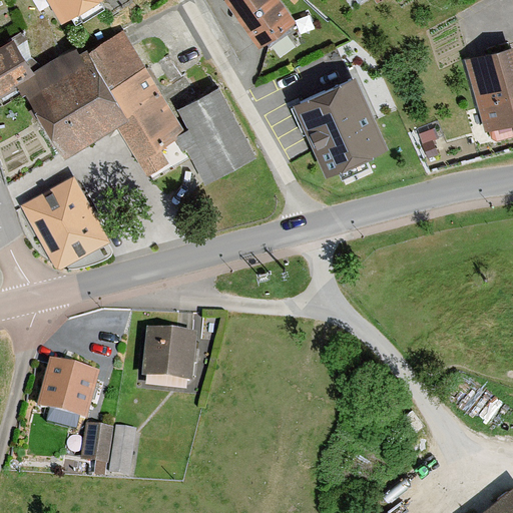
[(44,0),(54,17),(83,0),(98,0),(106,13),(129,0),(44,0)]
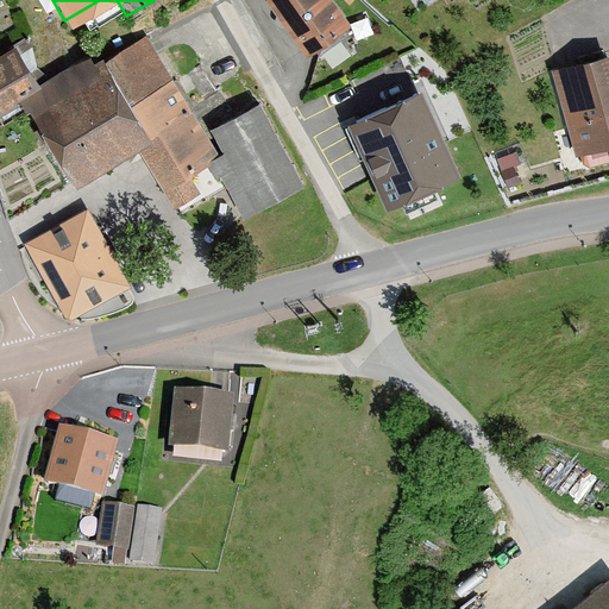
[(330,0),(271,0),(311,58),(319,52),(351,31),(330,0)]
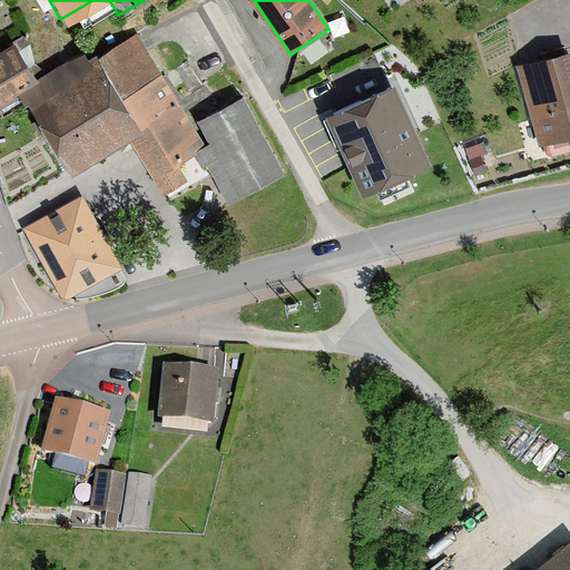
[(195,123),(137,35),(98,61),(91,50),(35,84),(21,90),(71,178),(133,144),(165,196),(187,183),(180,167),(195,156),(209,146),(195,123)]
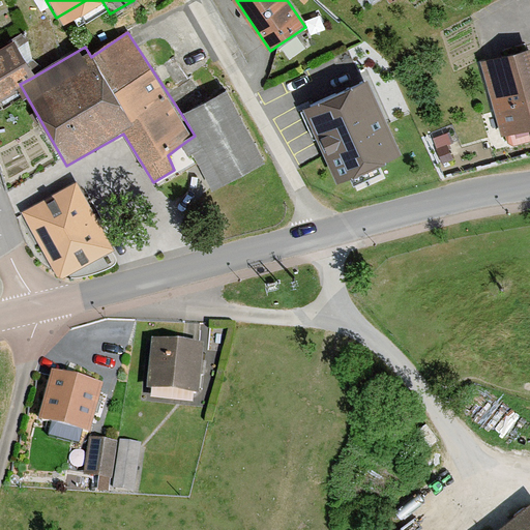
[(13,43),(0,50),(0,94),(20,84),(32,78),(13,43)]
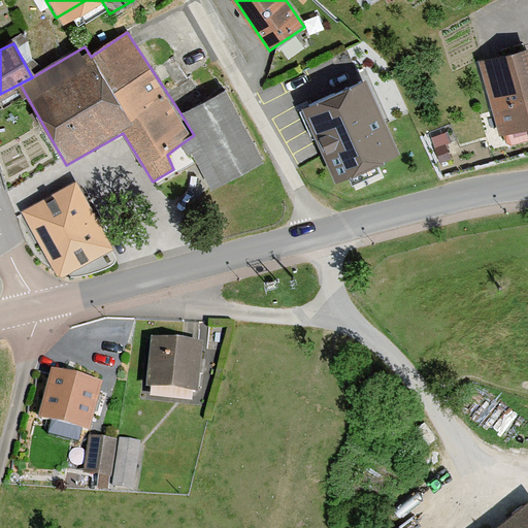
[(527,50),(480,63),(500,137),(527,129),(527,50)]
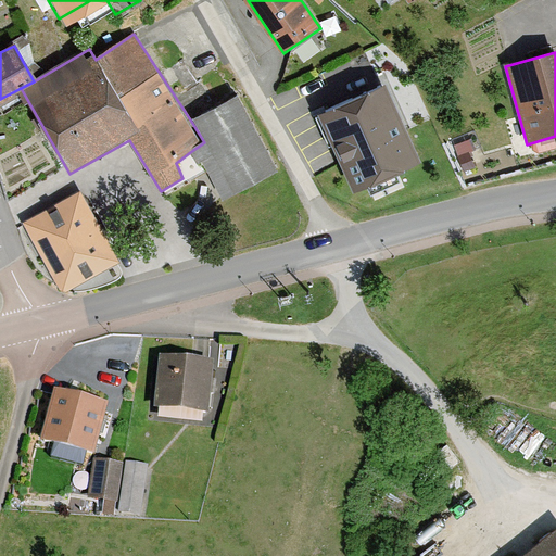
[(387,80),(318,112),(342,162),(354,190),(422,159),(408,129),(387,80)]
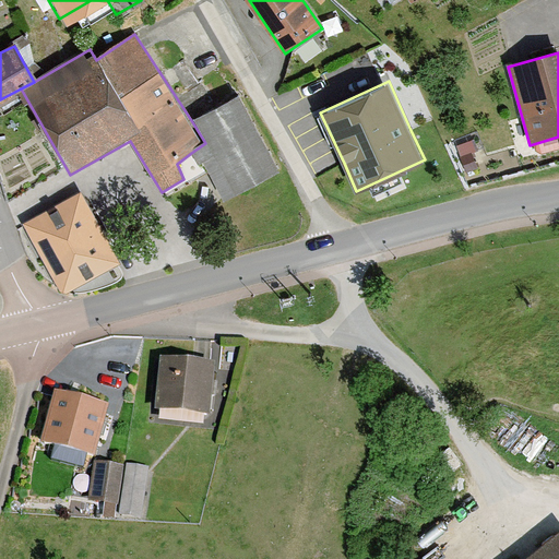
[(217,107),(191,120),(205,143),(191,153),(205,175),(225,204),(280,174),(238,97),(217,107)]
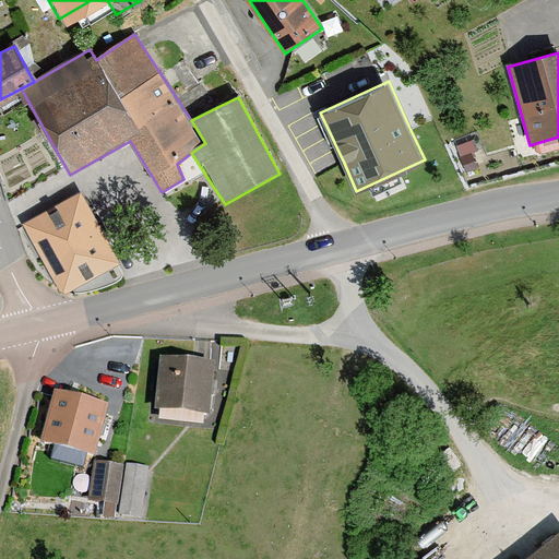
[(81,193),(23,225),(62,296),(120,264),(81,193)]
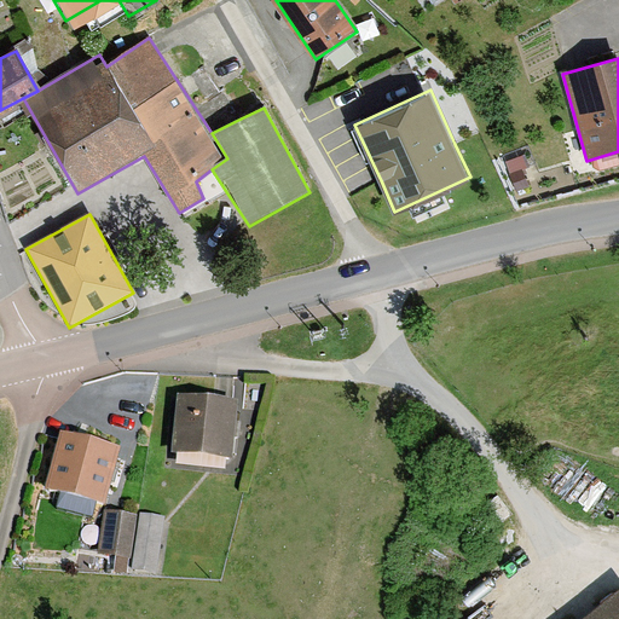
[(230,401),(171,399),(166,470),(225,474),(230,401)]
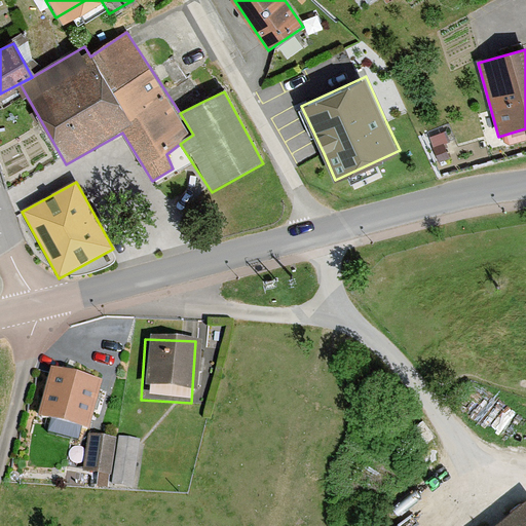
[(98,378),(42,368),(31,422),(86,434),(98,378)]
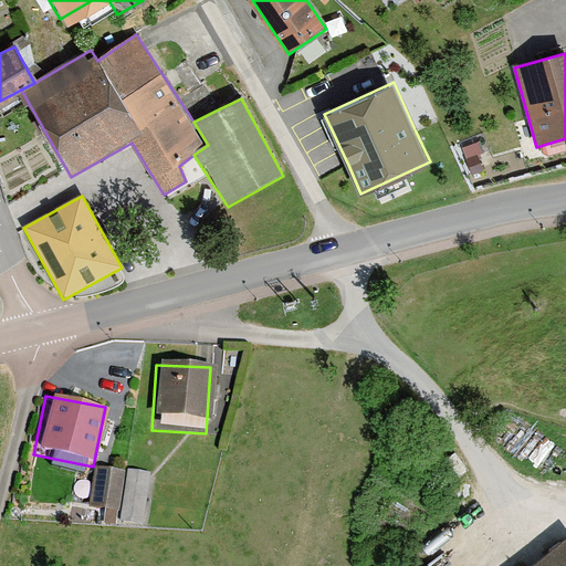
[(117,471),(93,467),(85,510),(108,514),(117,471)]
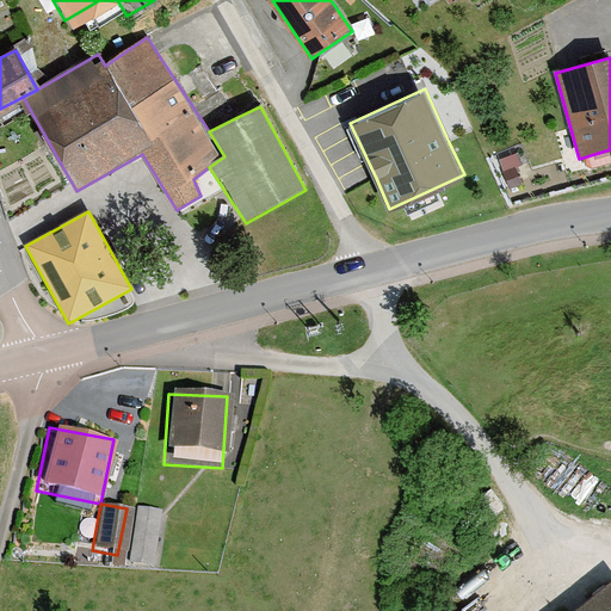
[(158,514),(127,508),(117,555),(148,561),(158,514)]
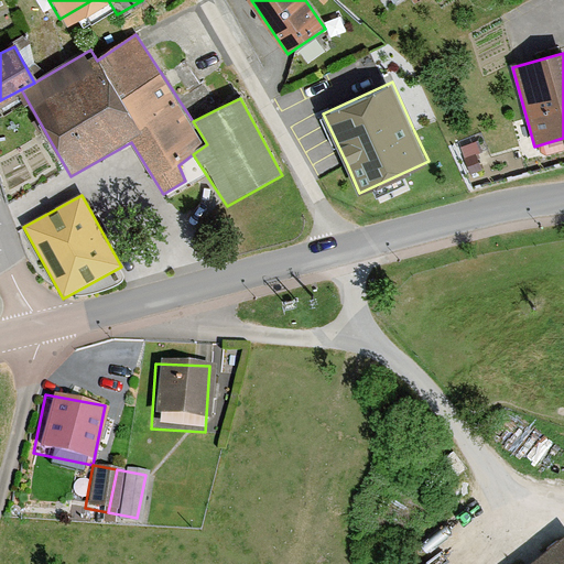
[(563,563),(563,528),(516,563),(563,563)]
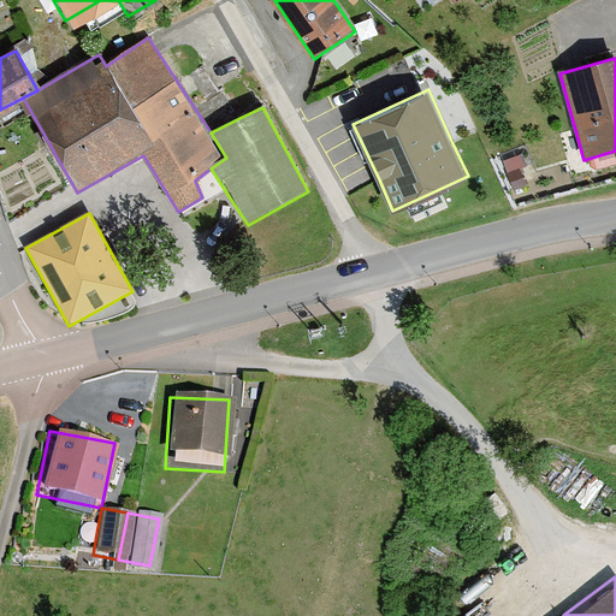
All buildings are outlined.
